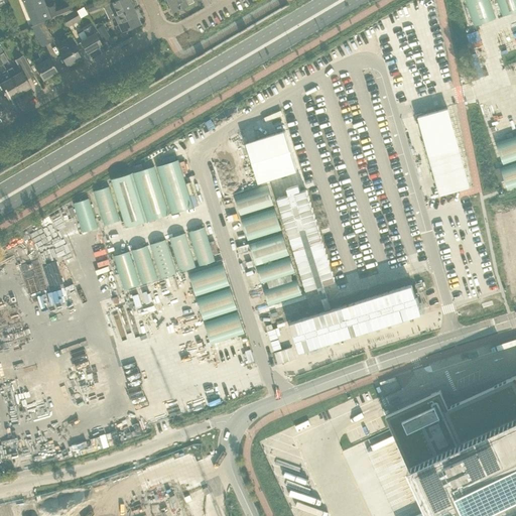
[(37,24),(42,22),(51,19),(50,19),(45,6),(43,0),(22,0),(32,26),(37,24)]
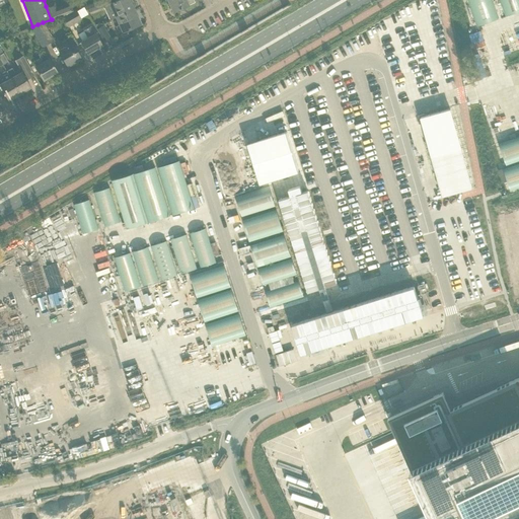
[(88,13),(102,7),(99,0),(85,5),(88,13)]
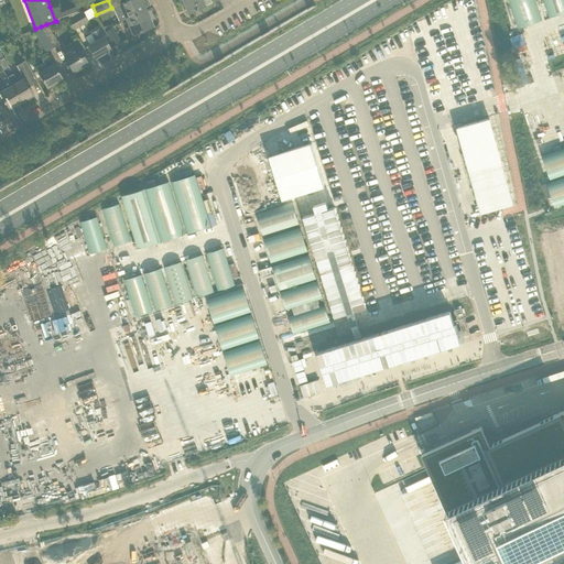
[(125,19),(144,10),(139,0),(127,0),(112,7),(119,22),(125,19)]
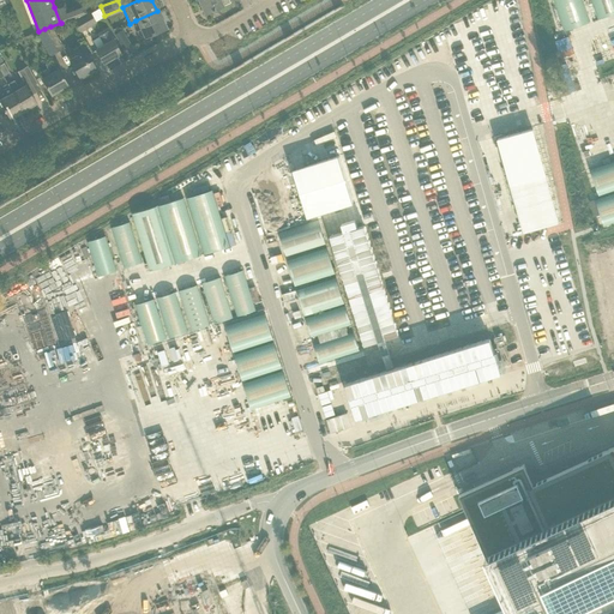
[(229,0),(200,0),(206,13),(230,2),(229,0)]
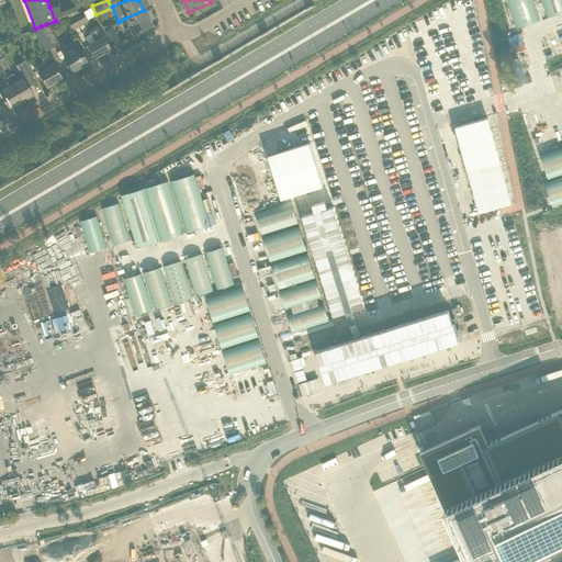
[(540,21),(532,0),(506,0),(516,29),(540,21)]
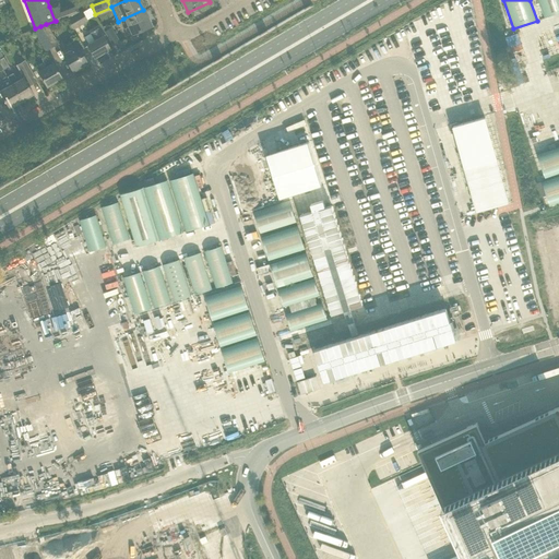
[(558,12),(558,0),(537,0),(544,18),(558,12)]
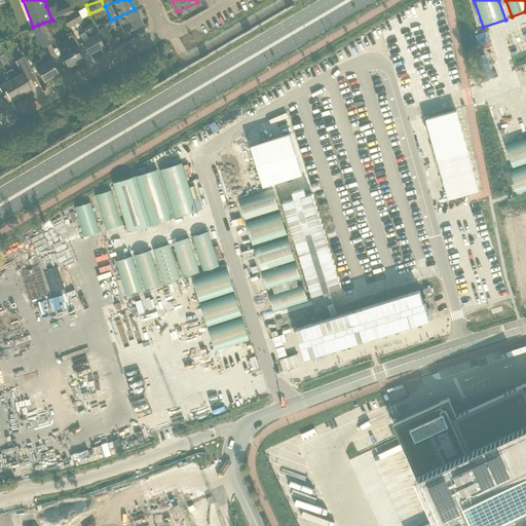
[(54,3),(46,6),(51,20),(66,13),(73,11),(70,3),(63,6),(57,8),(54,3)]
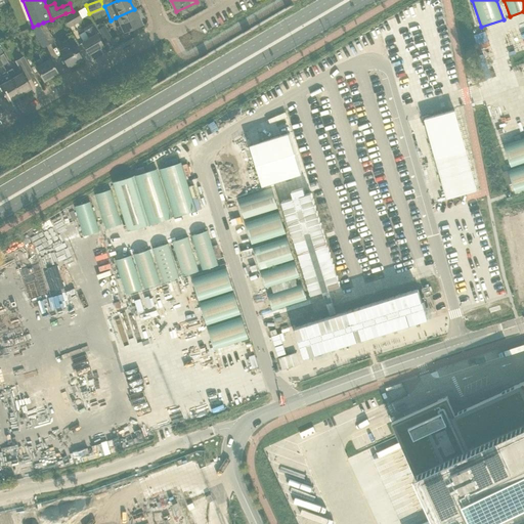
[(134,9),(116,17),(119,24),(116,25),(119,33),(140,24),(134,9)]
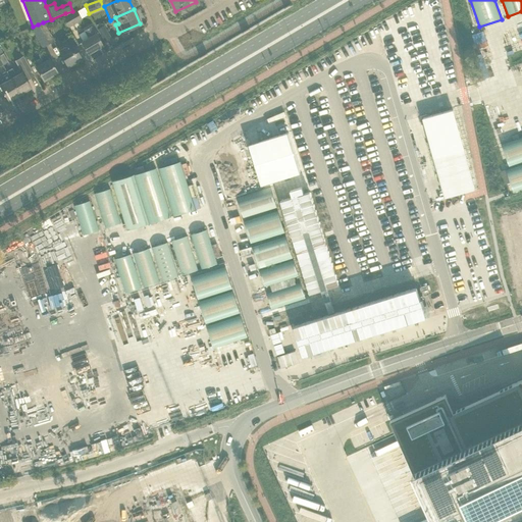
[(75,10),(62,18),(67,28),(82,19),(81,18),(76,11),(75,10)]
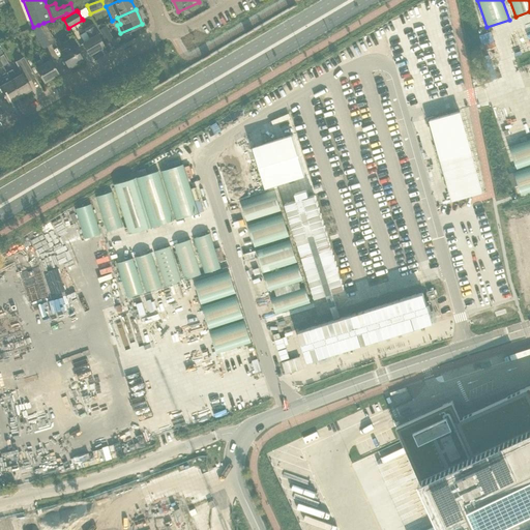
[(50,45),(55,41),(43,23),(38,25),(50,45)]
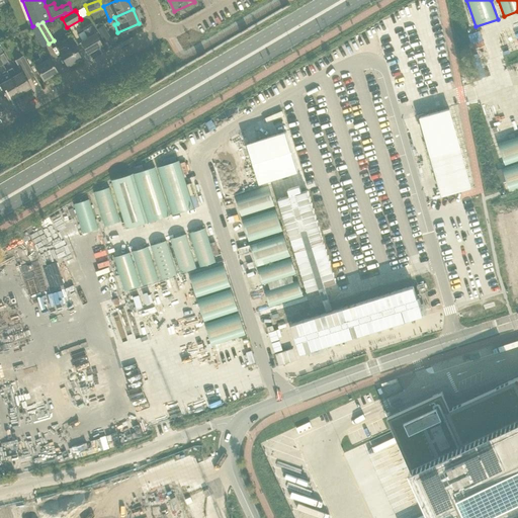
[(41,49),(49,44),(37,24),(32,26),(29,27),(41,49)]
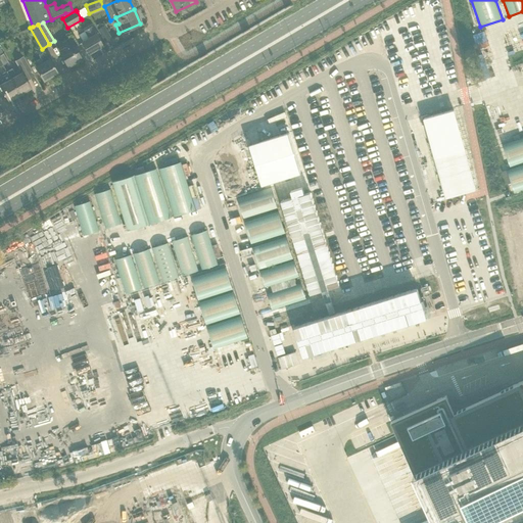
[(82,40),(81,41),(83,45),(88,54),(102,45),(97,37),(91,26),(84,31),(88,37),(82,40)]
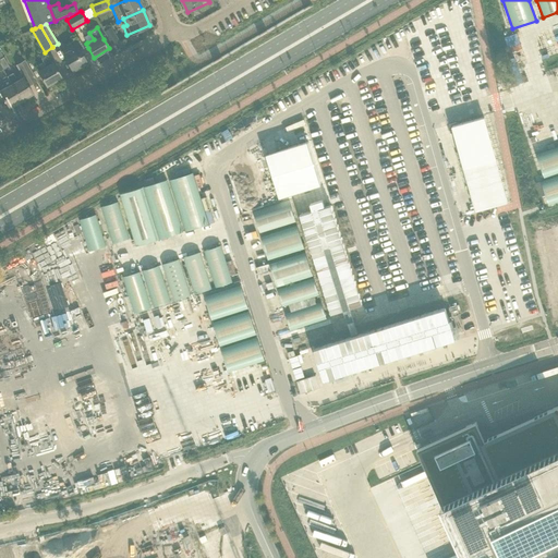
[(112,45),(118,41),(110,27),(104,32),(112,45)]
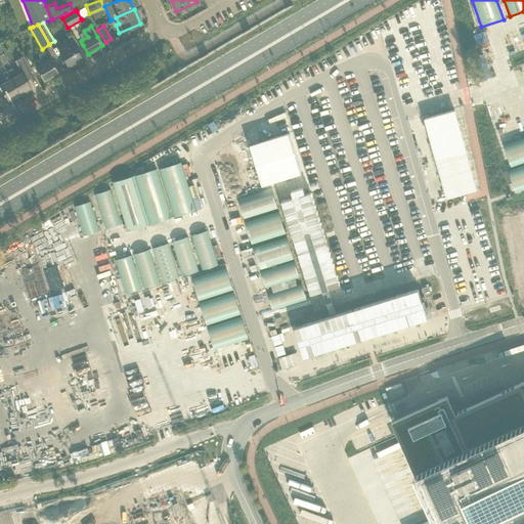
[(68,66),(81,58),(69,38),(62,42),(63,44),(57,48),(68,66)]
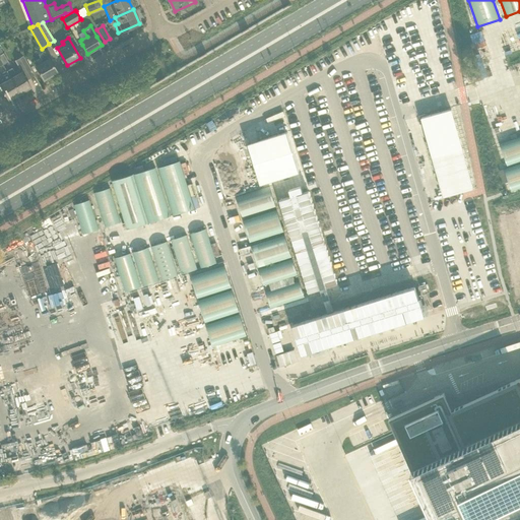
[(28,55),(24,58),(34,74),(39,71),(44,79),(57,72),(51,63),(45,51),(38,55),(40,58),(34,62),(28,55)]
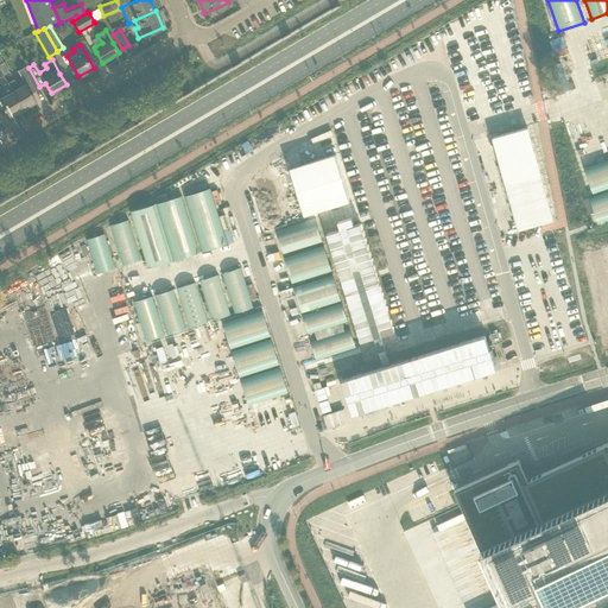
[(31,93),(40,88),(26,65),(17,71),(23,81),(16,84),(13,80),(7,84),(8,86),(23,109),(36,102),(31,93)]
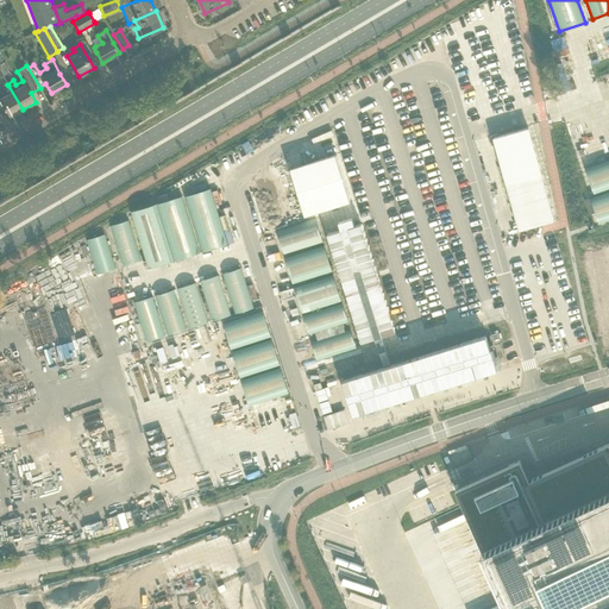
[(6,95),(0,98),(0,101),(4,107),(10,118),(23,110),(8,86),(2,89),(6,95)]
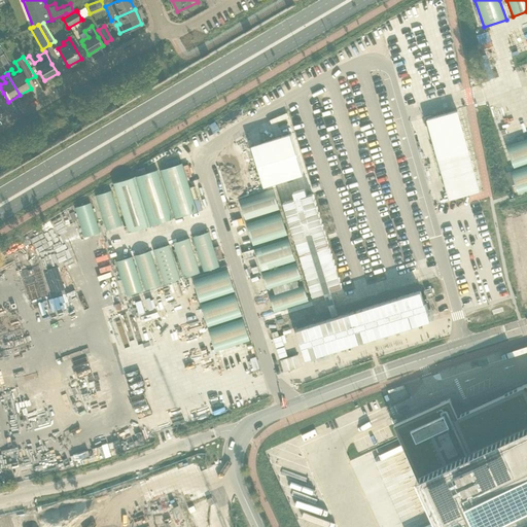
[(483,190),(459,111),(426,120),(450,201),(483,190)]
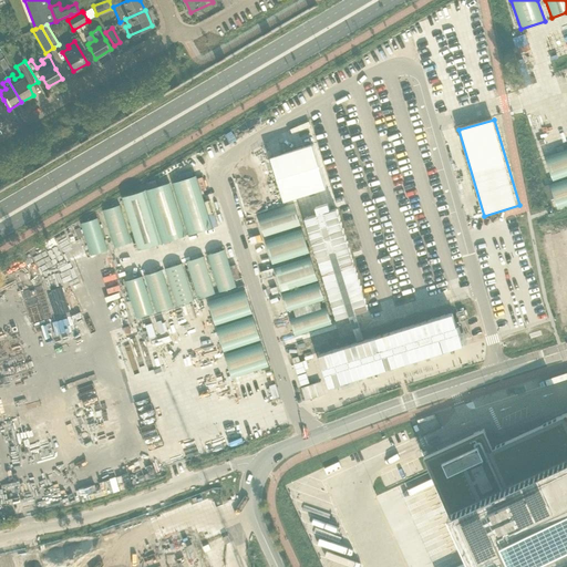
[(327,187),(313,145),(270,158),(284,200),(327,187)]
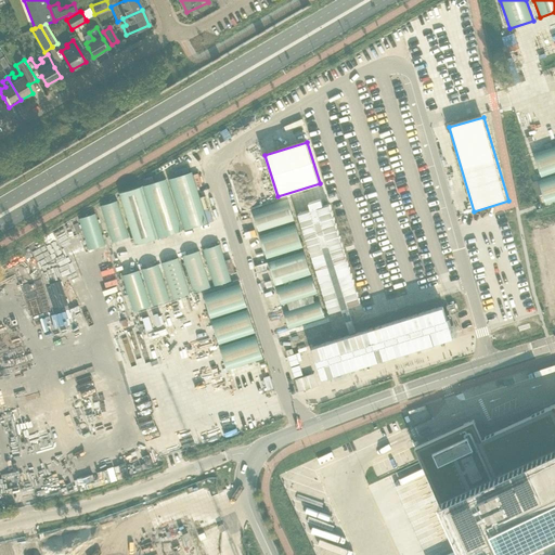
[(540,177),(554,171),(554,145),(532,154),(540,177)]
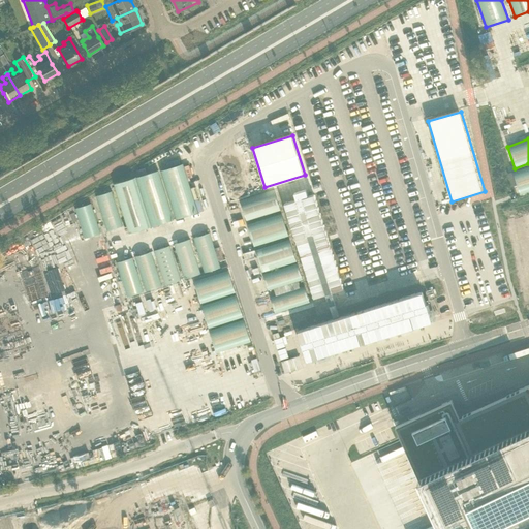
[(197,213),(182,164),(160,172),(175,220),(197,213)]
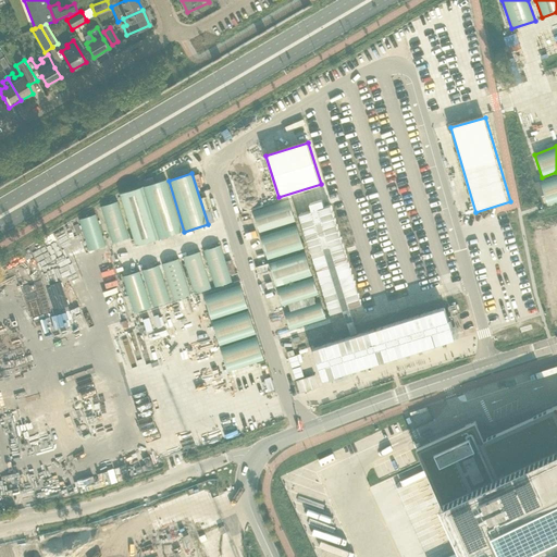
[(546,205),(556,200),(556,175),(539,182),(546,205)]
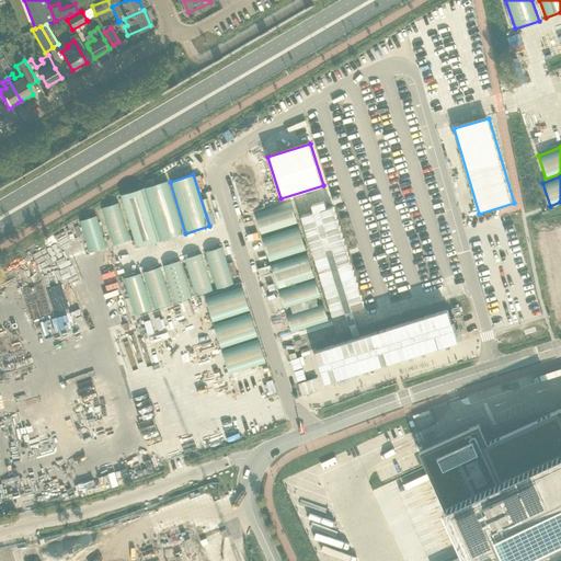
[(184,233),(168,181),(144,189),(160,241),(184,233)]
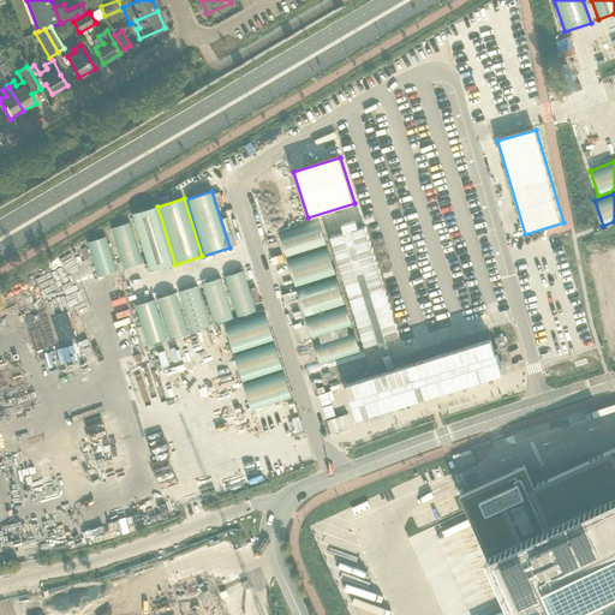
[(149,272),(174,264),(156,207),(132,214),(149,272)]
